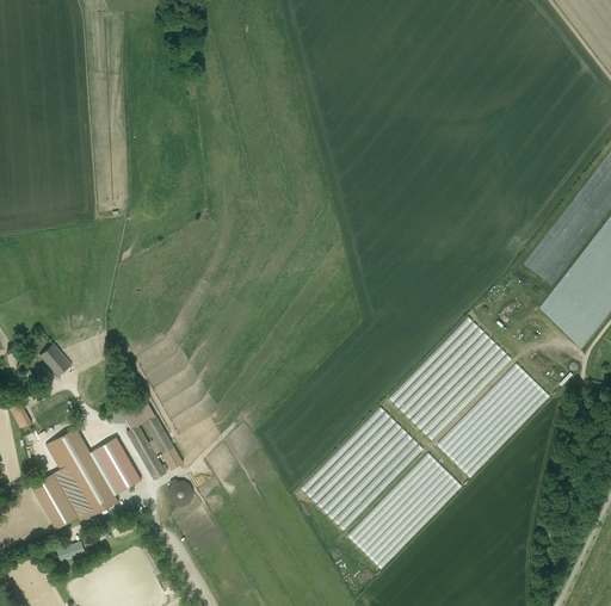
[(389,401),(433,441),(511,358),(467,317),(389,401)]
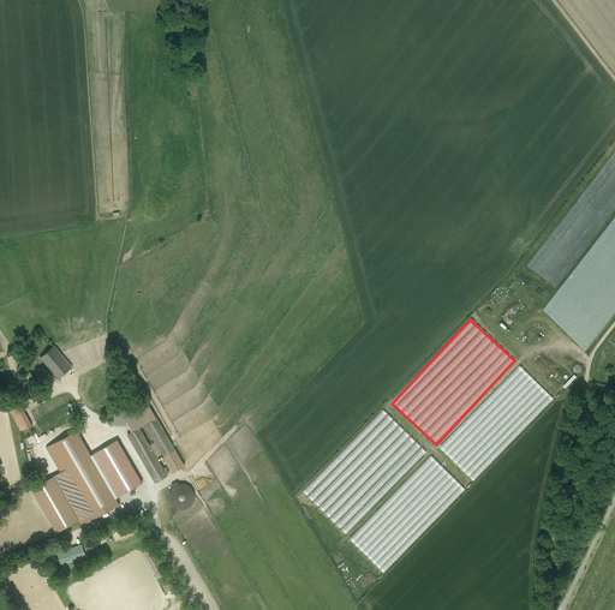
[(72,362),(54,341),(40,353),(58,374),(72,362)]
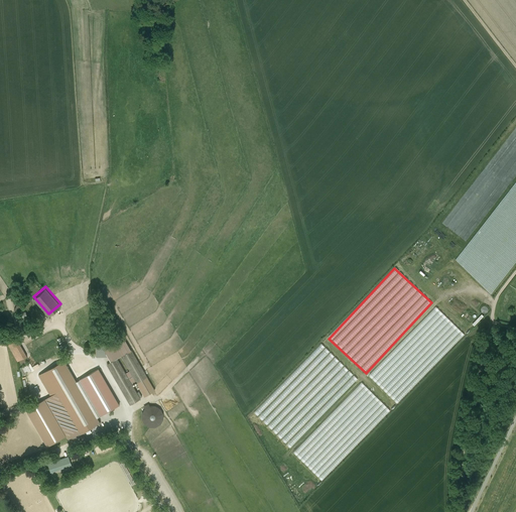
[(369,377),(397,403),(463,334),(434,306),(369,377)]
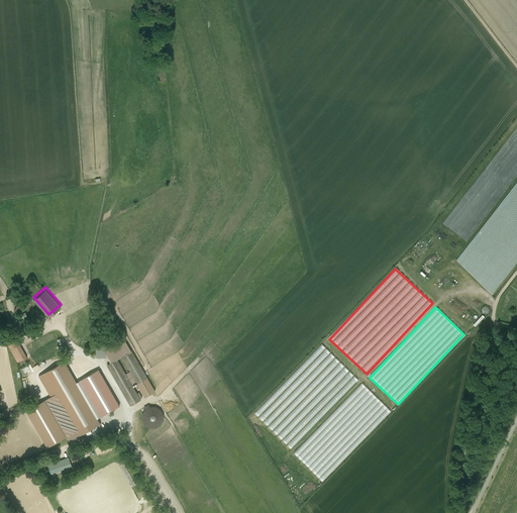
[(476,322),(485,312),(483,311),(474,320),(476,322)]
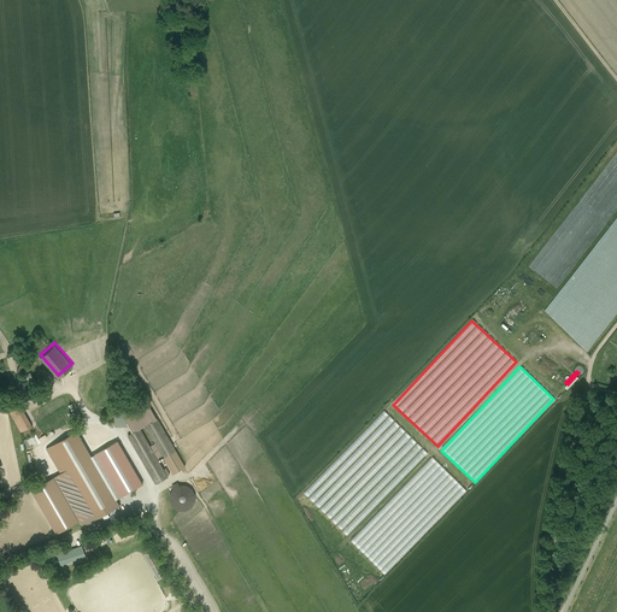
[(31,422),(19,400),(9,406),(21,428),(31,422)]
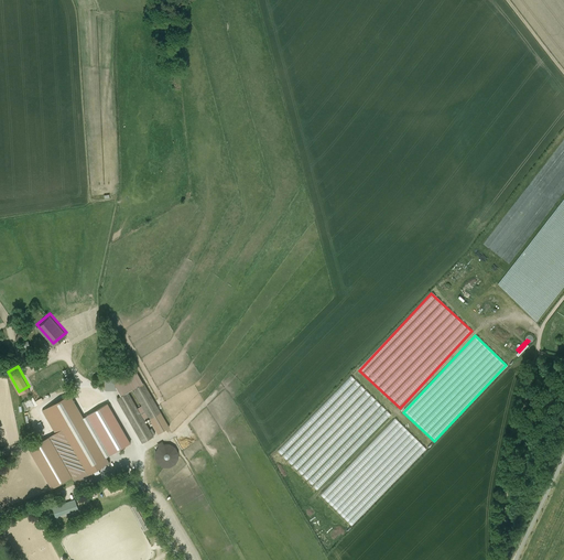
[(136,367),(116,378),(116,375),(106,375),(106,384),(116,384),(120,392),(127,388),(143,417),(149,413),(159,430),(169,423),(160,409),(136,367)]
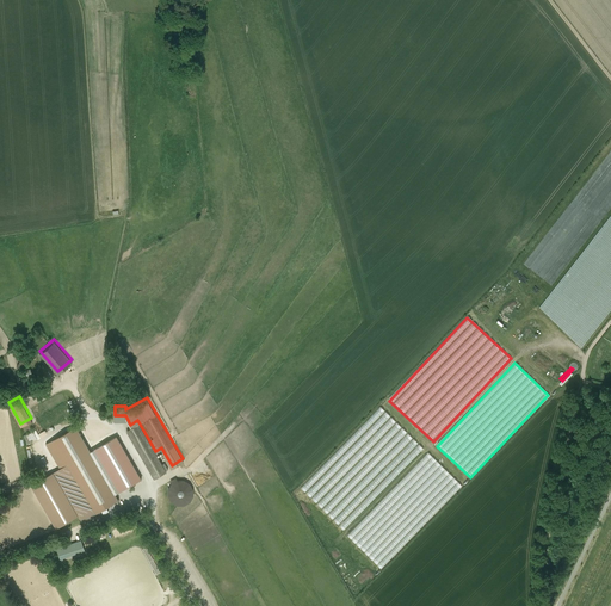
[(304,492),(347,532),(425,450),(382,409),(304,492)]
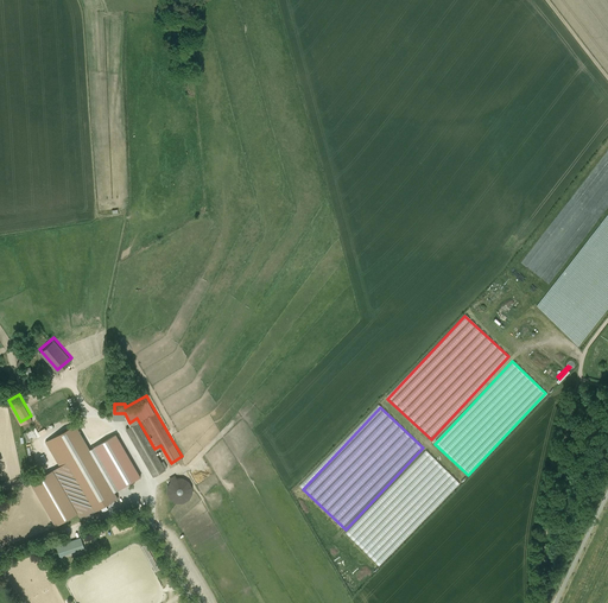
[(154,449),(137,418),(130,423),(126,425),(153,473),(165,465),(154,449)]
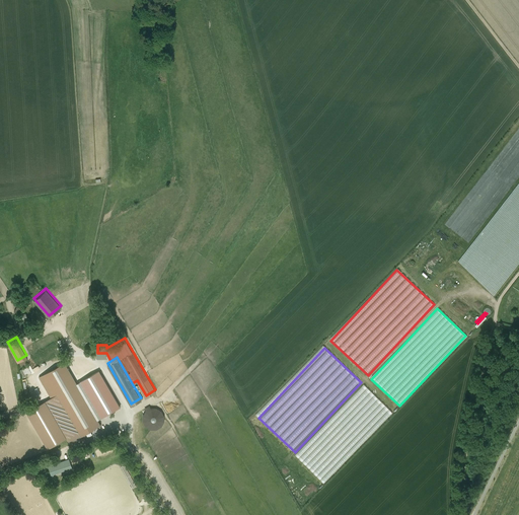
[(76,380),(64,359),(39,373),(51,394),(75,436),(100,422),(97,417),(76,380)]
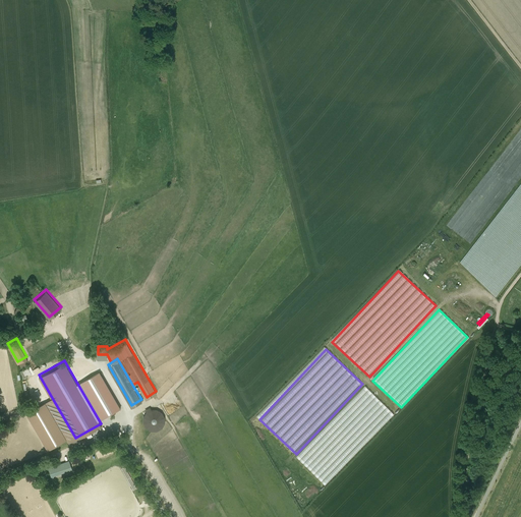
[(99,368),(92,372),(91,371),(87,374),(88,376),(80,380),(76,382),(98,418),(120,405),(99,368)]
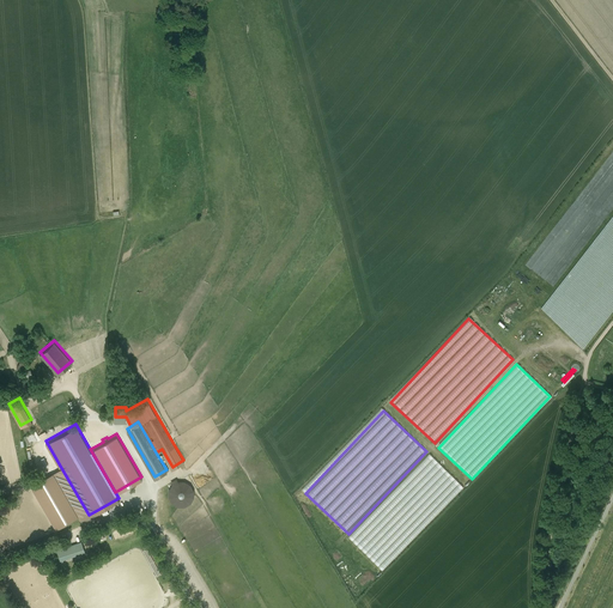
[(352,537),(386,569),(463,486),(430,455),(352,537)]
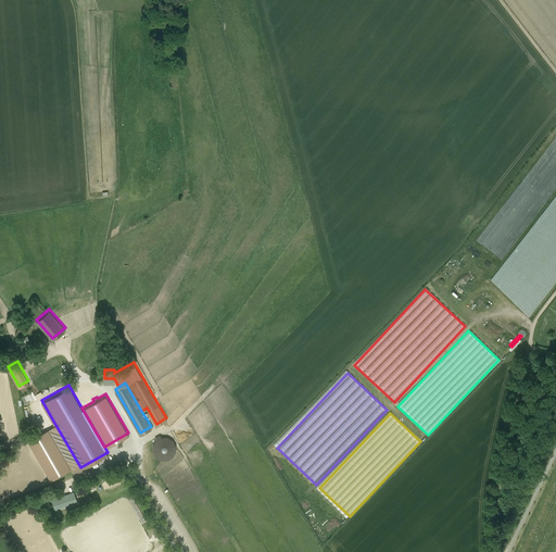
[(80,467),(54,423),(27,438),(50,477),(71,466),(72,465),(74,468),(75,468),(79,466),(80,467)]
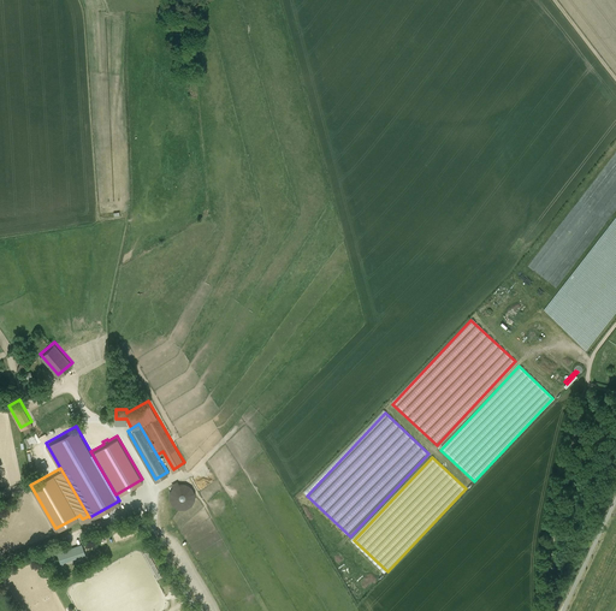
[(185,480),(182,480),(178,480),(177,478),(171,481),(173,484),(171,486),(170,490),(170,492),(170,496),(171,499),(173,502),(176,503),(178,505),(182,505),(185,504),(188,503),(190,502),(193,499),(194,496),(195,492),(194,490),(193,486),(190,484),(188,481),(185,480)]
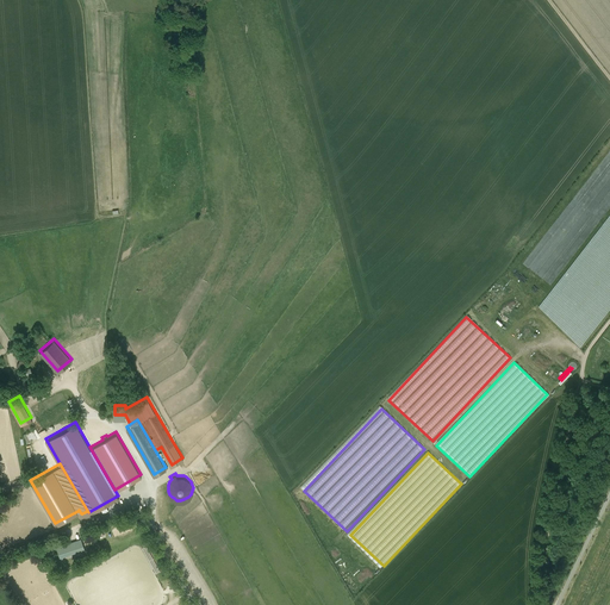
[(81,535),(56,542),(60,554),(85,546),(81,535)]
